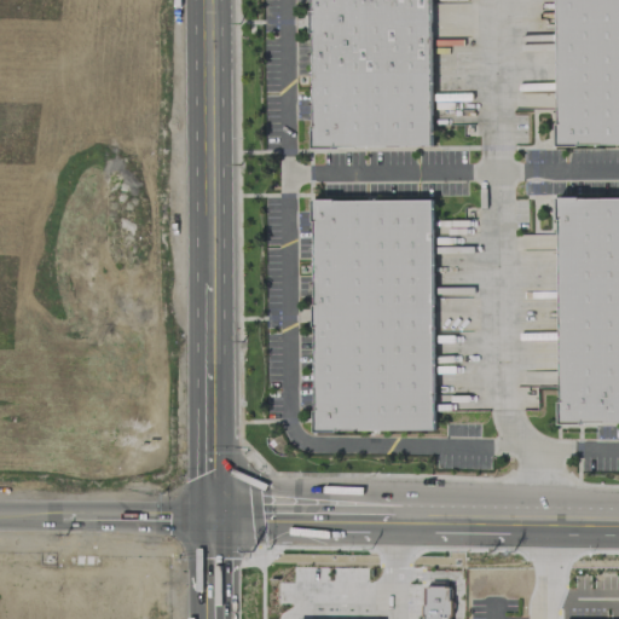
[(236,0),(242,174),(484,174),(480,0),(236,0)]
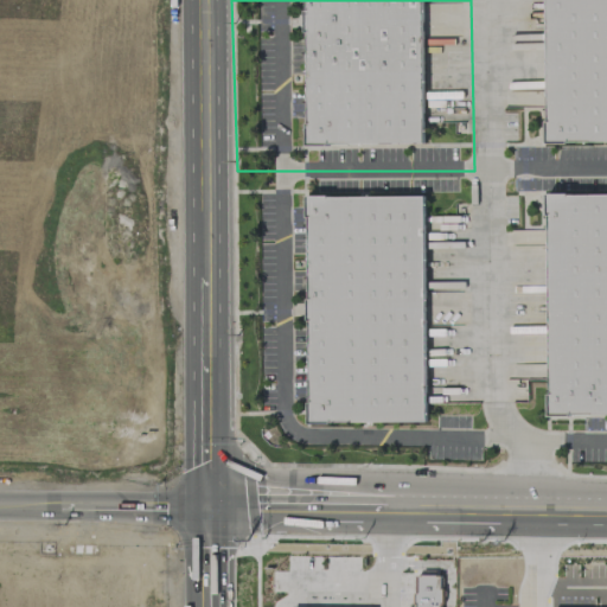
[(606,0),(544,0),(547,142),(606,141),(606,0)]
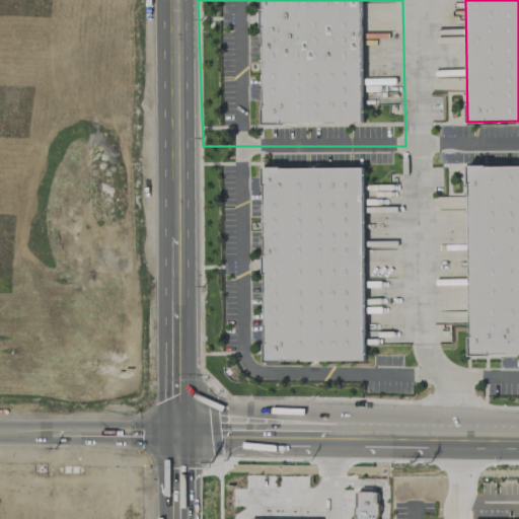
[(518,164),(468,165),(469,354),(518,353),(518,164)]
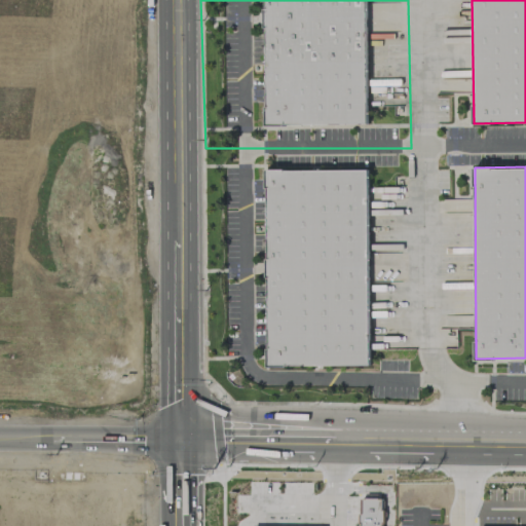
[(369,366),(368,168),(266,170),(267,366),(369,366)]
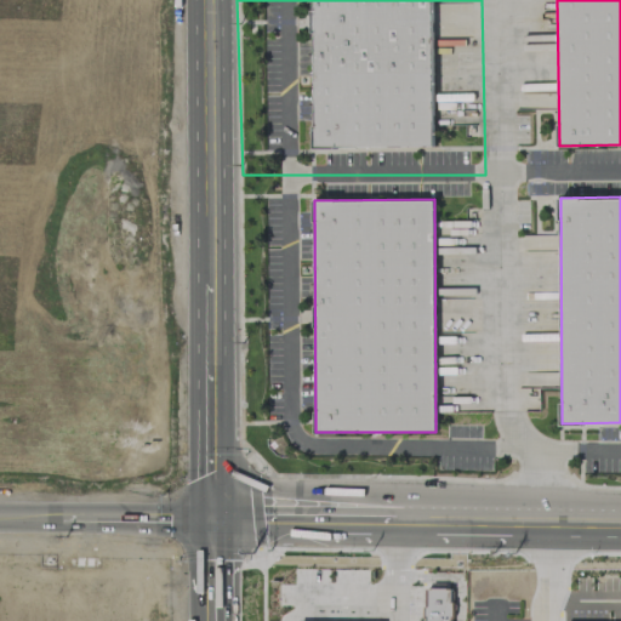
[(450,620),(451,588),(425,587),(423,620),(450,620)]
